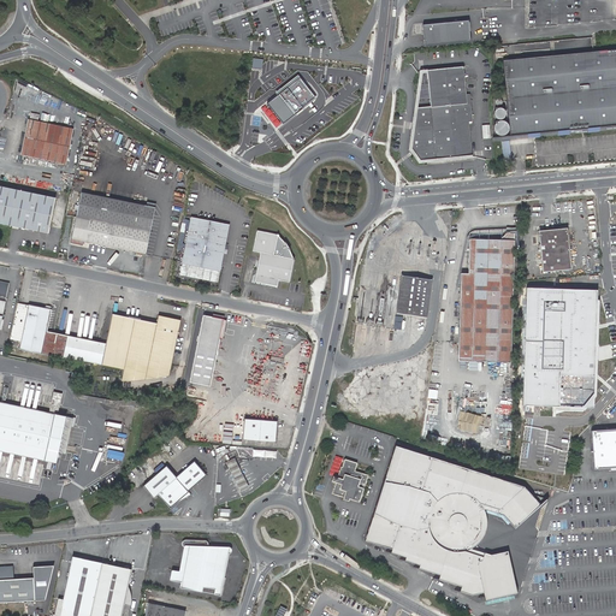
[(468,22),(424,25),(426,46),(471,41),(468,22)]
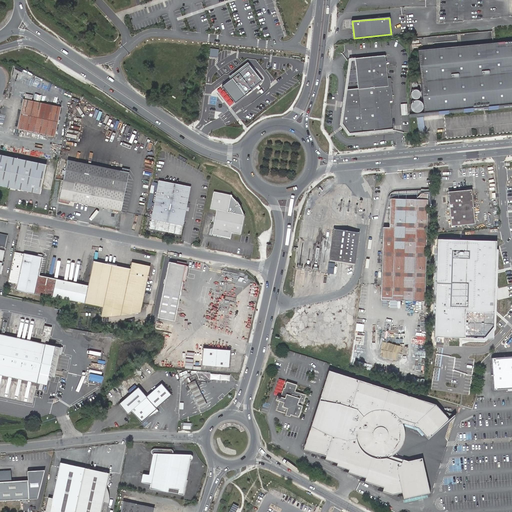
[(511,40),(418,50),(424,113),(511,104),(511,40)]
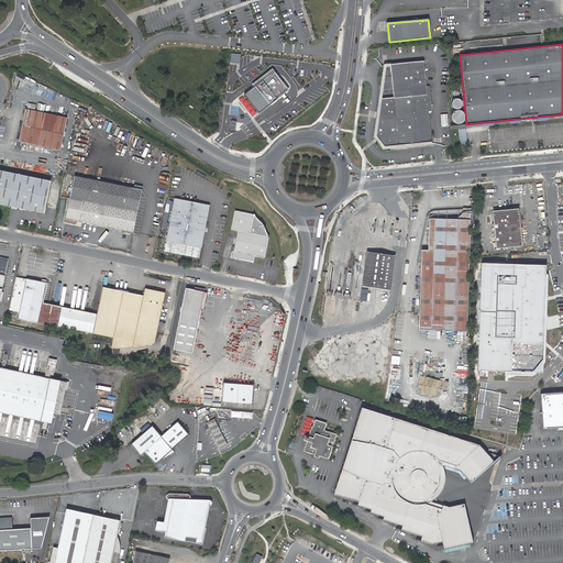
[(241,55),(231,54),(230,63),(240,63),(241,55)]
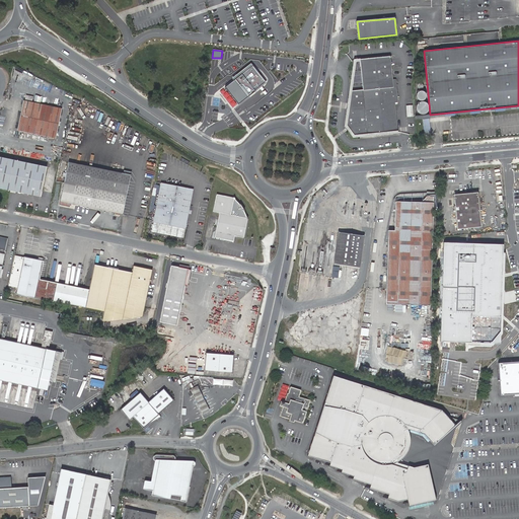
[(362,89),(351,90),(346,124),(353,134),(366,133),(367,135),(397,132),(393,101),(396,101),(395,88),(394,78),(391,78),(389,55),(359,58),(362,89)]
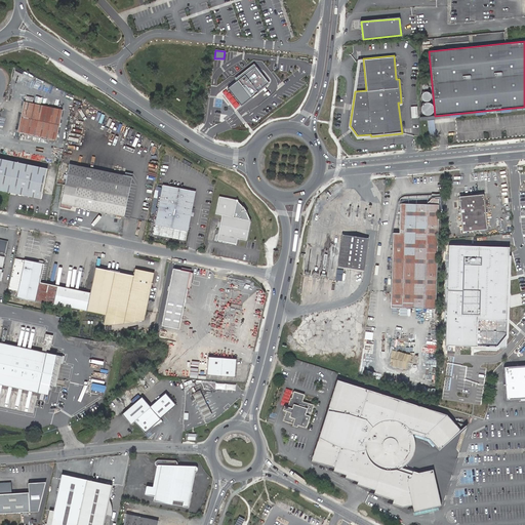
[(363,58),(359,59),(355,91),(366,90),(363,58)]
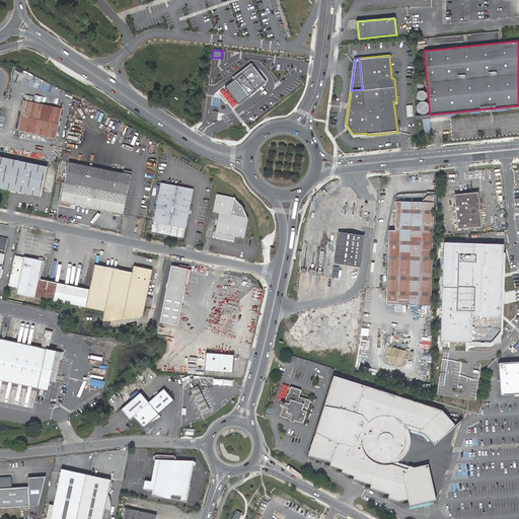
[(251,63),(231,78),(234,81),(226,87),(239,104),(267,83),(251,63)]
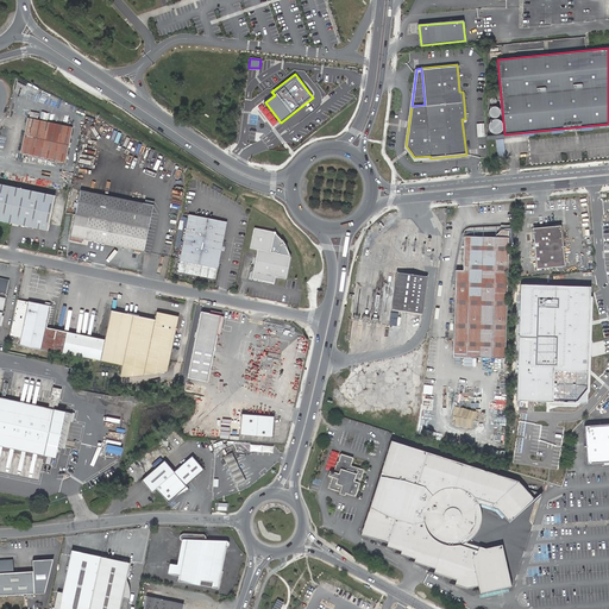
[(29,118),(22,154),(66,163),(73,127),(29,118)]
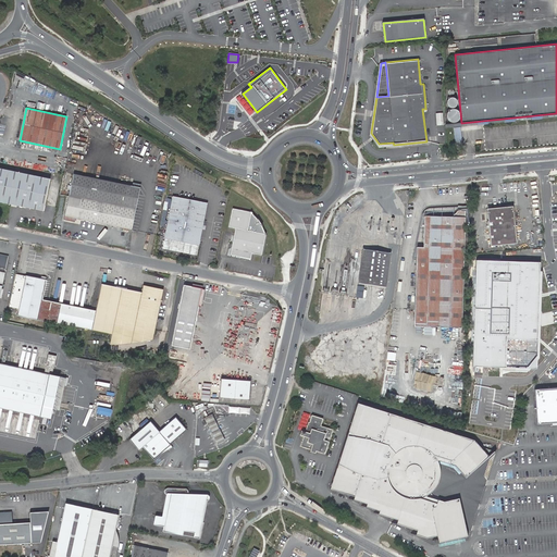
[(556,113),(461,123),(444,124),(445,127),(556,116),(556,113)]
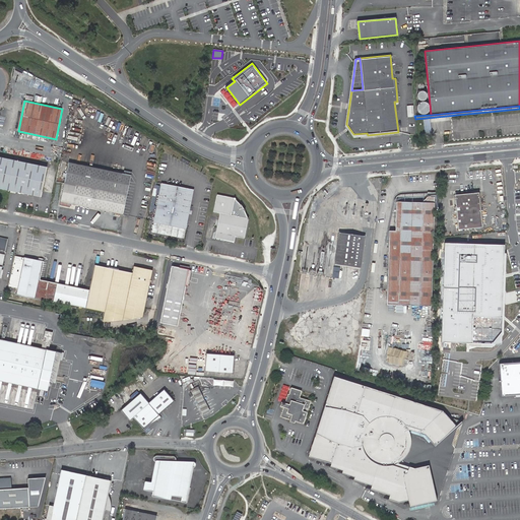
[(0,189),(40,197),(46,168),(0,157),(0,189)]
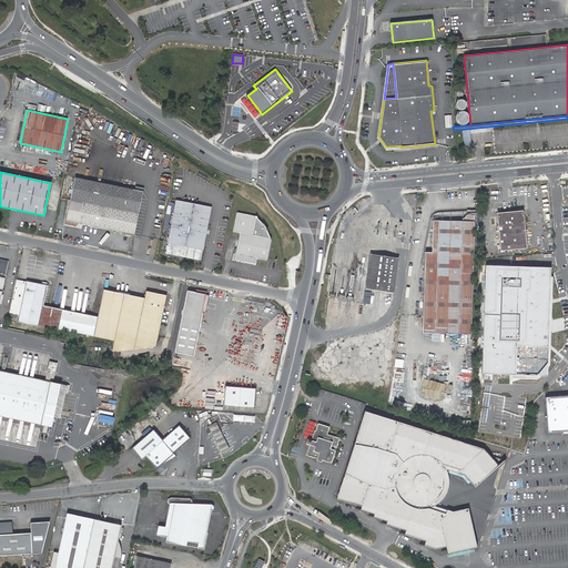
[(74,178),(66,220),(78,223),(134,234),(144,186),(135,185),(134,190),(74,178)]
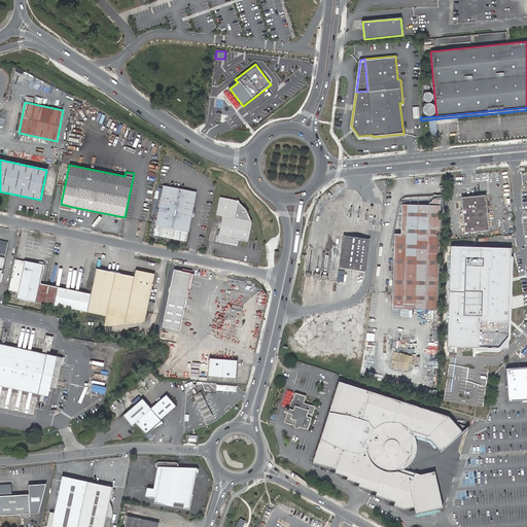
[(164,190),(163,194),(196,201),(196,197),(164,190)]
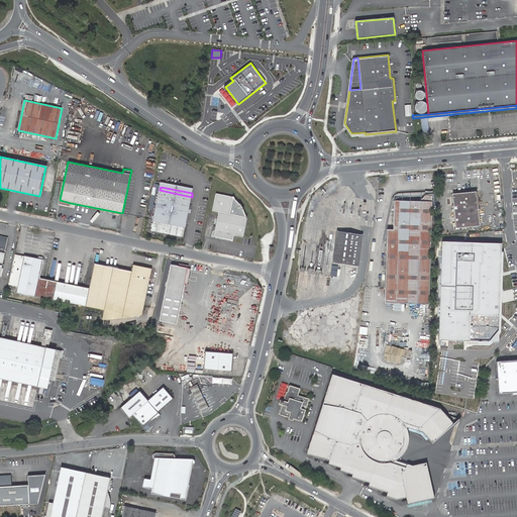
[(192,197),(160,190),(152,219),(185,226),(192,197)]
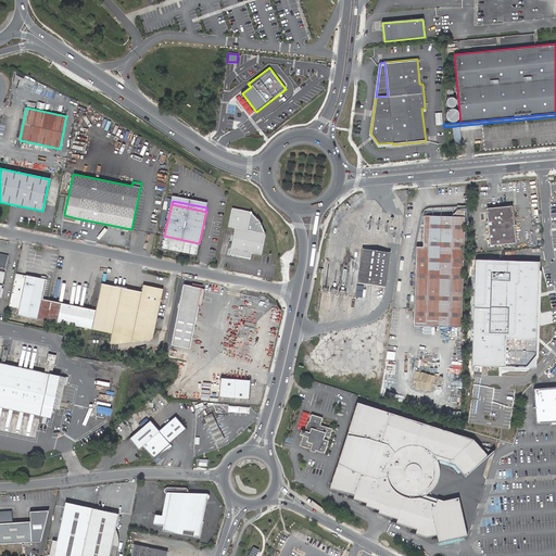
[(236,228),(230,254),(252,260),(253,253),(264,255),(267,235),(249,230),(252,212),(232,207),(229,226),(236,228)]
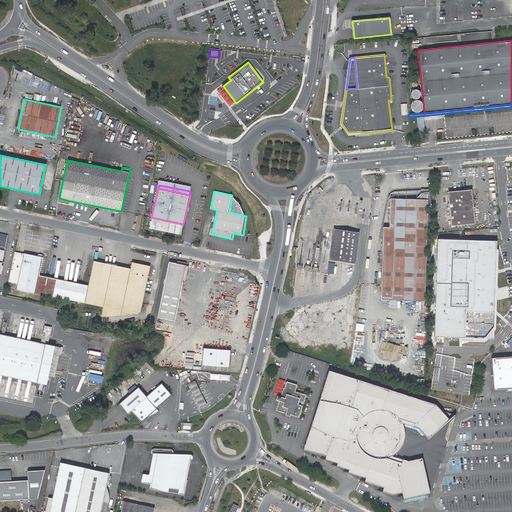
[(388,228),(382,227),(379,300),(423,301),(426,194),(420,193),(413,199),(397,199),(388,207),(388,228)]
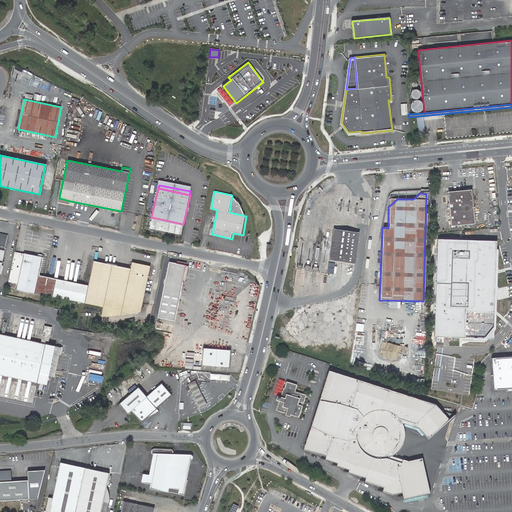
[(471,193),(447,195),(450,226),(473,223),(471,193)]
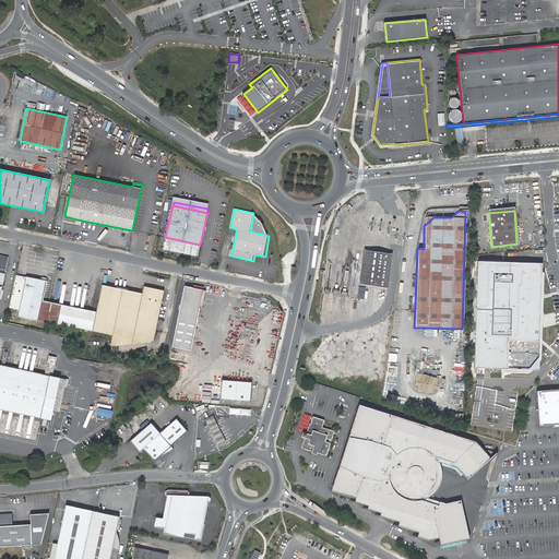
[(433,217),(425,217),(424,226),(433,217)]
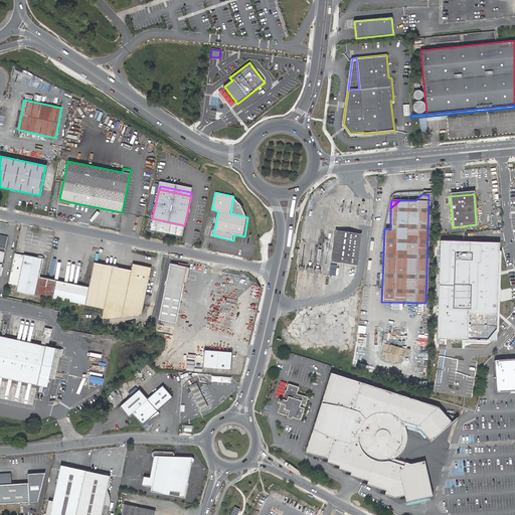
[(360,233),(335,230),(331,262),(356,266),(360,233)]
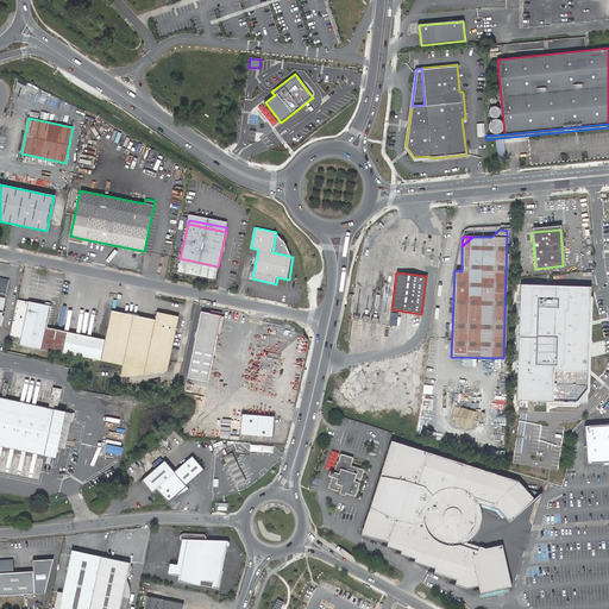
[(590,284),(520,283),(516,399),(586,401),(590,284)]
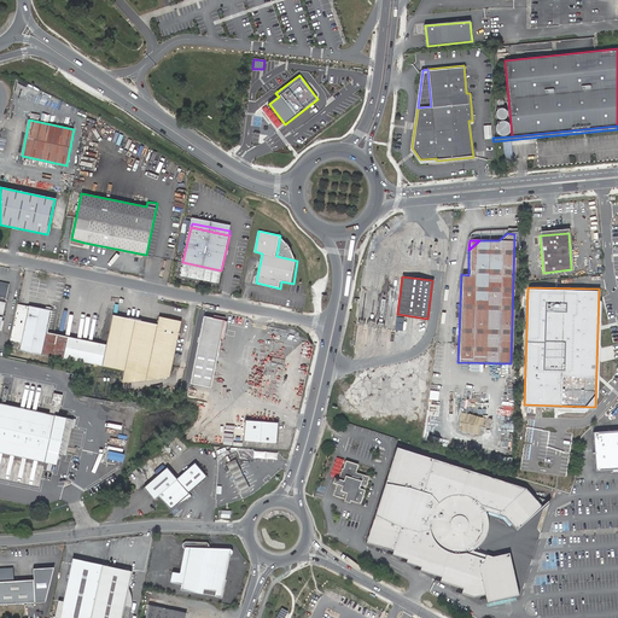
[(28,307),(18,304),(9,348),(19,350),(28,307)]
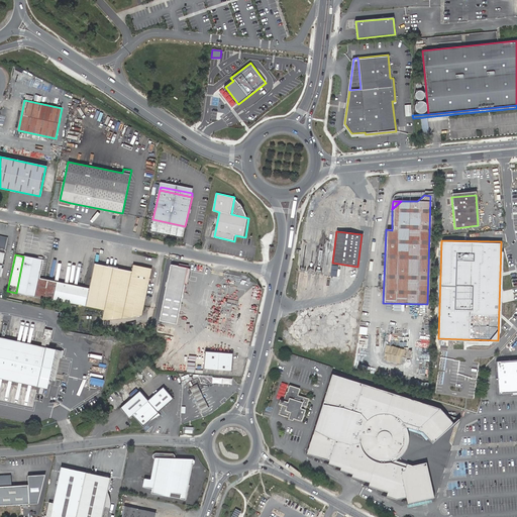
[(38,259),(23,256),(16,293),(53,300),(60,301),(63,283),(45,280),(39,278),(43,261),(42,260),(38,259)]
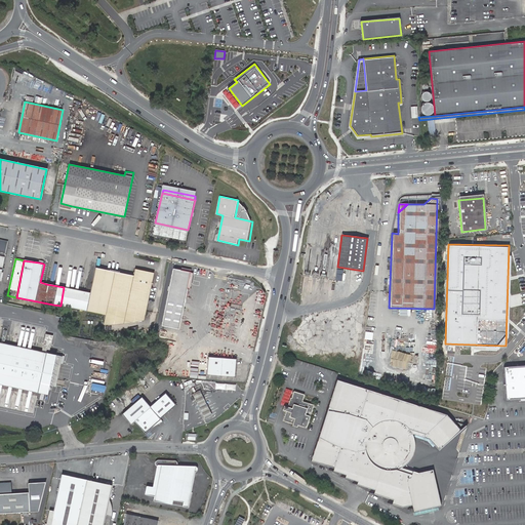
[(50,266),(44,265),(40,282),(46,284),(50,266)]
